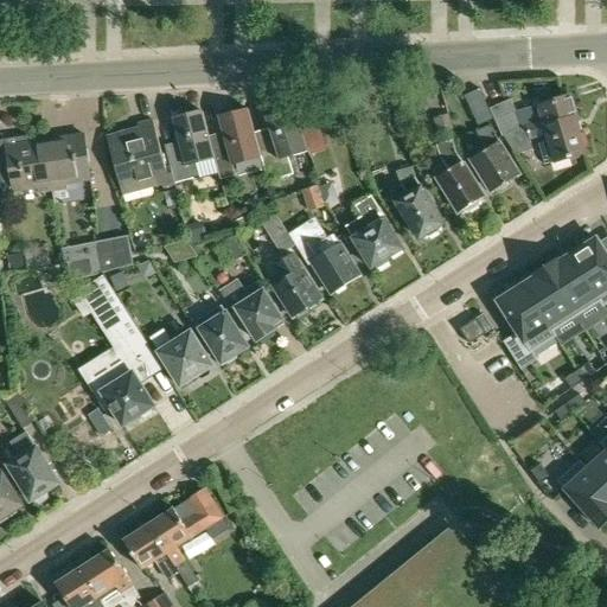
[(479,127),(494,120),(490,110),(480,89),(465,96),(479,127)]
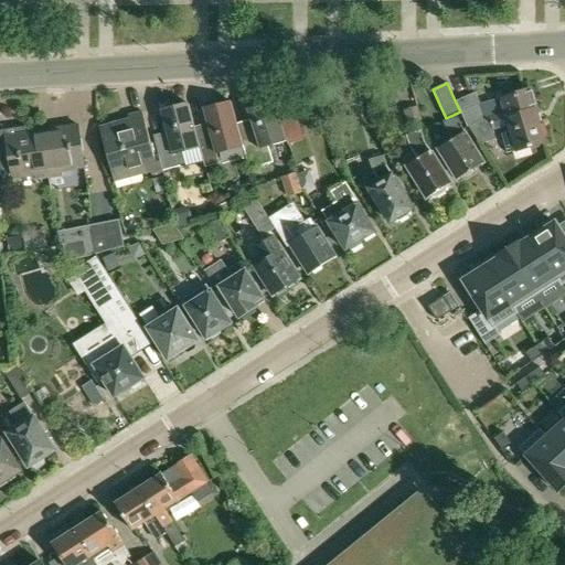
[(502,134),(508,153),(544,142),(535,114),(539,113),(532,89),(501,98),(505,113),(489,117),(492,130),(510,125),(512,131),(502,134)]
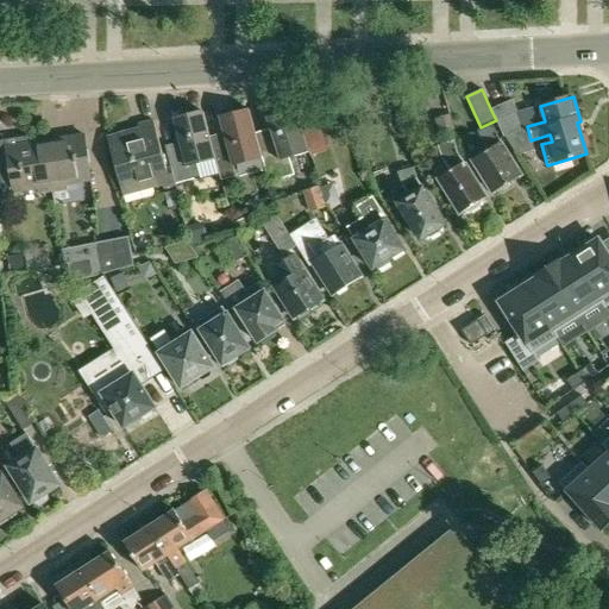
[(491,111),(496,120),(502,135),(523,124),(513,100),(493,110),(493,111),(491,111)]
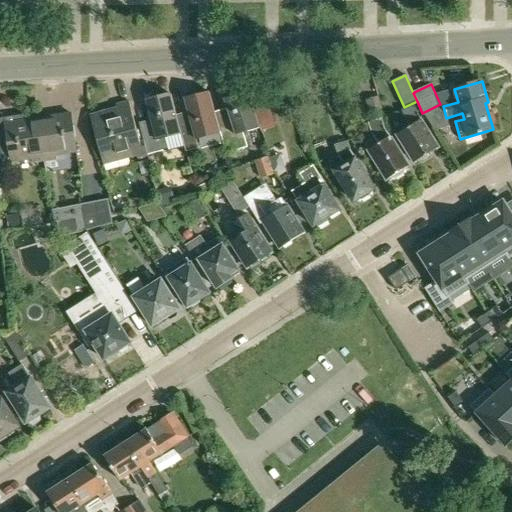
[(226,108),(214,111),(220,132),(226,152),(248,146),(244,131),(259,127),(249,91),(224,98),(226,108)]
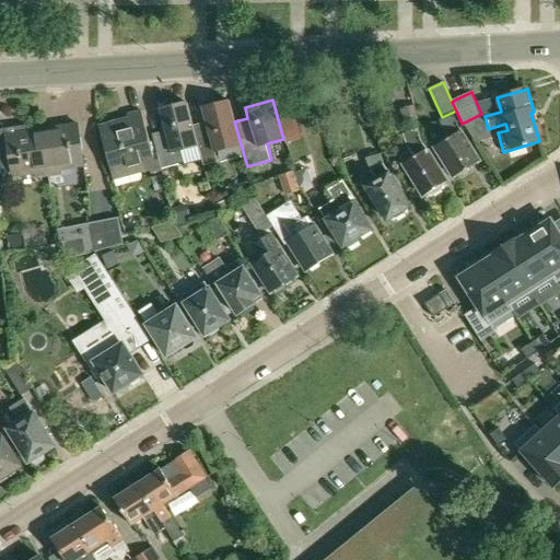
[(205,121),(191,126),(202,161),(203,165),(217,162),(213,152),(241,144),(234,121),(229,102),(201,109),(205,121)]
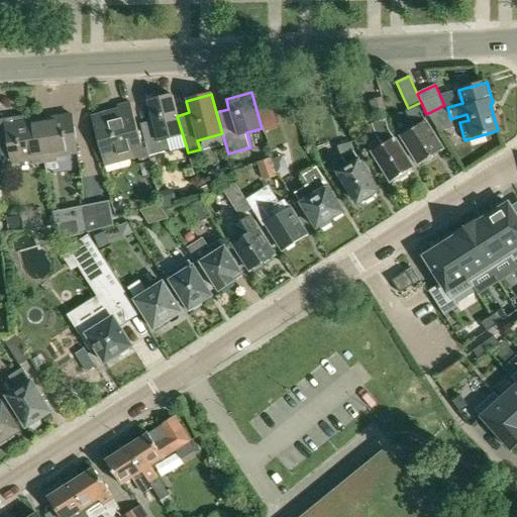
[(151,121),(139,125),(144,143),(148,157),(169,150),(169,153),(187,148),(177,116),(172,95),(146,102),(151,121)]
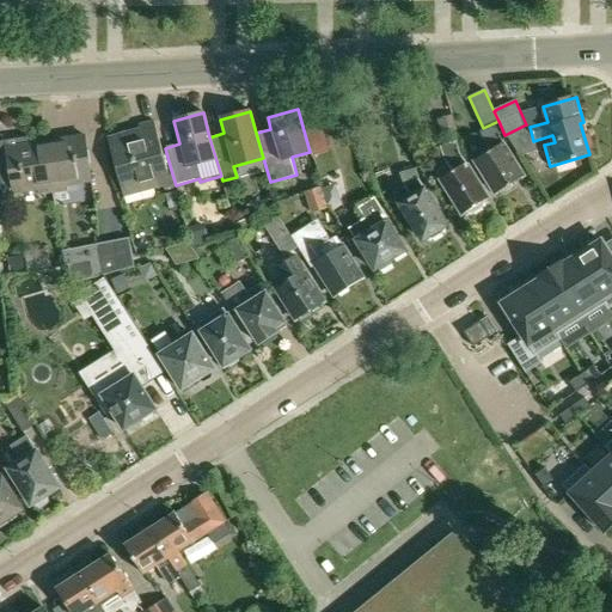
[(460,139),(453,115),(438,121),(445,144),(460,139)]
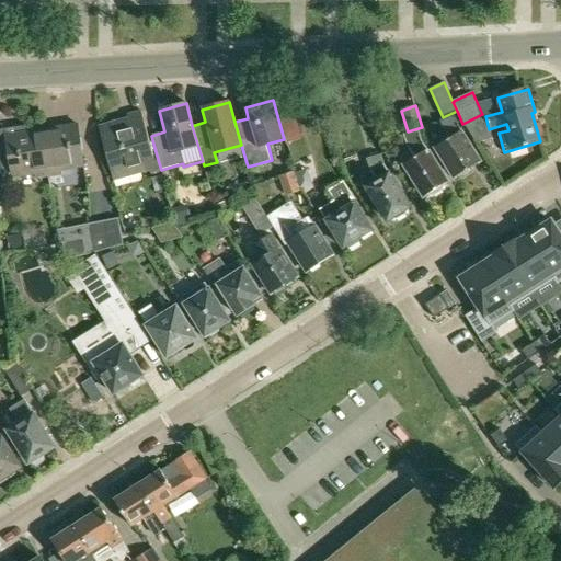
[(161,171),(161,170),(157,156),(153,157),(140,112),(127,116),(129,124),(122,126),(121,122),(101,127),(104,137),(101,137),(113,181),(150,171),(151,174),(161,171)]
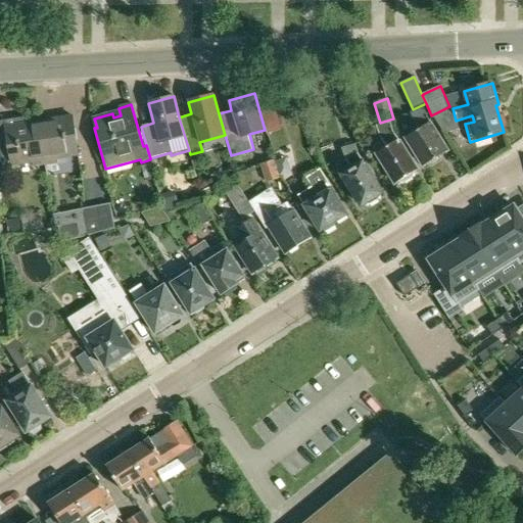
[(419,130),(407,138),(425,165),(446,152),(432,129),(433,128),(428,120),(424,108),(412,114),(416,125),(419,130)]
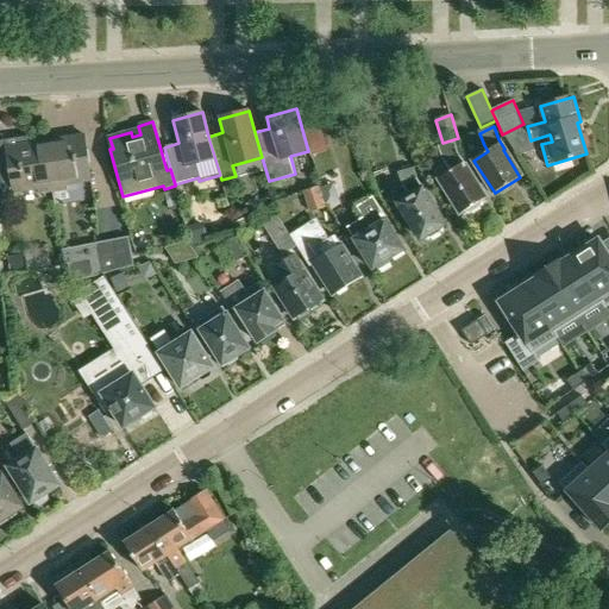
[(322,132),(309,136),(313,149),(326,145),(322,132)]
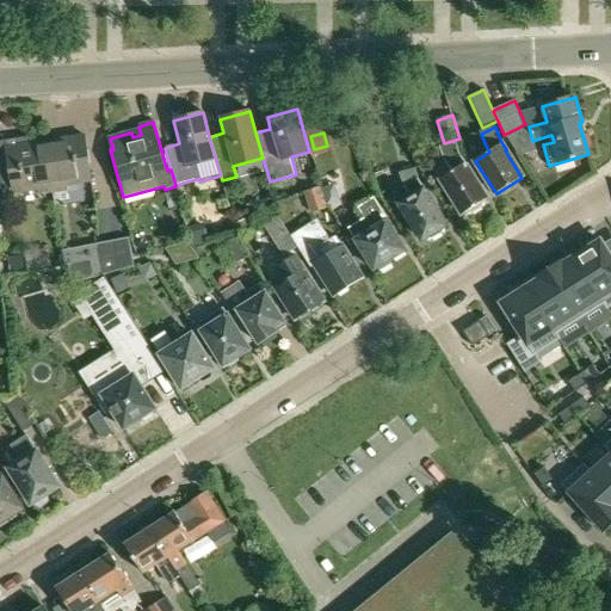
[(44,141),(51,187),(53,193),(69,191),(68,185),(91,181),(84,135),(44,141)]
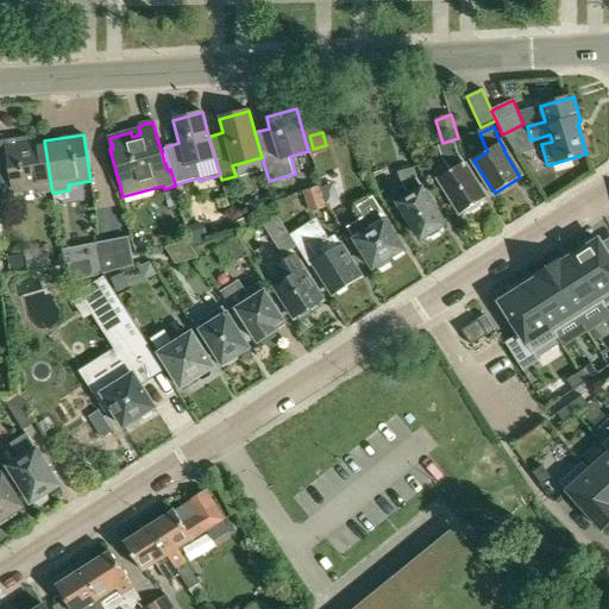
[(13,193),(38,189),(39,195),(52,193),(51,187),(44,140),(30,143),(6,146),(10,171),(0,171),(0,205),(14,202),(13,193)]
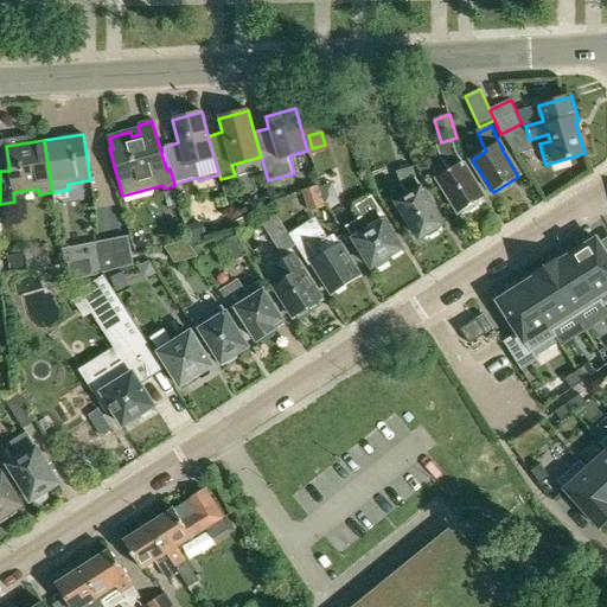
[(480,200),(483,198),(464,167),(465,166),(457,154),(452,141),(436,147),(442,163),(449,172),(436,180),(445,195),(447,193),(460,213),(465,210),(470,211),(478,205),(480,200)]
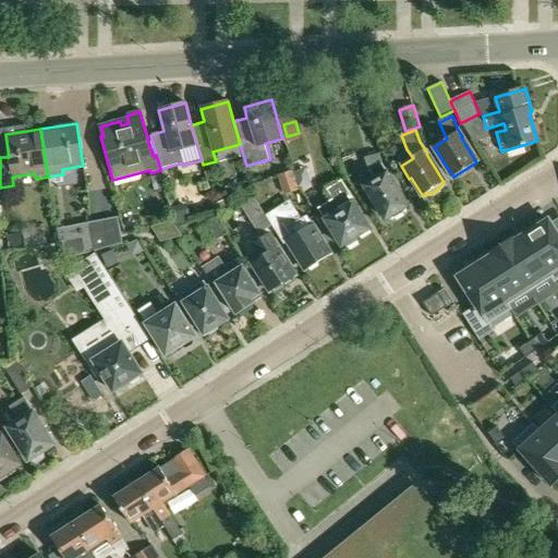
[(372,203),(374,202),(386,220),(388,218),(395,220),(403,215),(403,209),(407,206),(389,178),(390,177),(381,165),(379,155),(365,159),(368,171),(375,181),(363,190),(372,203)]
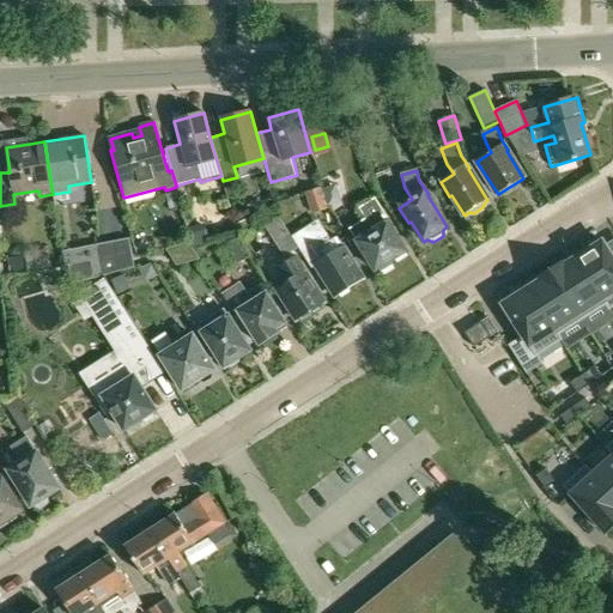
[(307,195),(313,213),(328,208),(321,189),(307,195)]
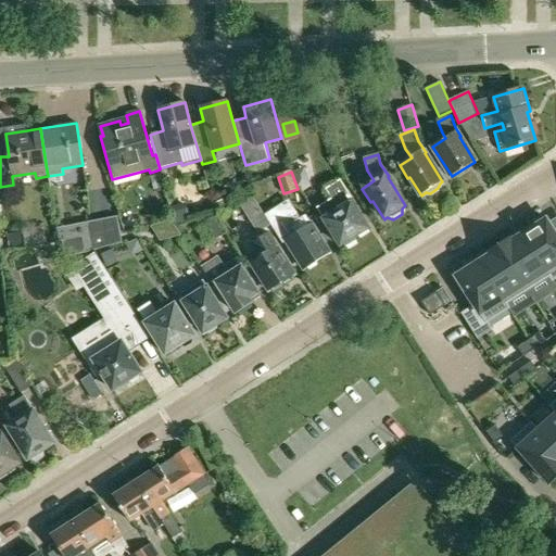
[(355,238),(369,228),(352,201),(353,200),(340,180),(325,190),(332,201),(317,211),(341,248),(345,244),(346,247),(357,240),(355,238)]
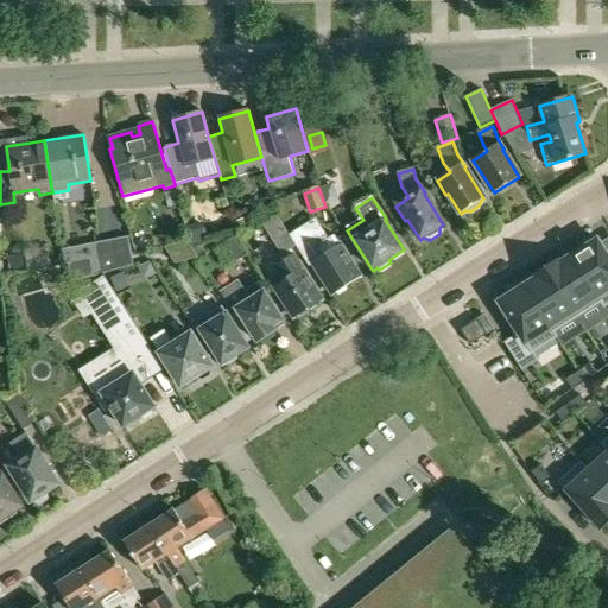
[(252,226),(247,216),(233,223),(238,233),(252,226)]
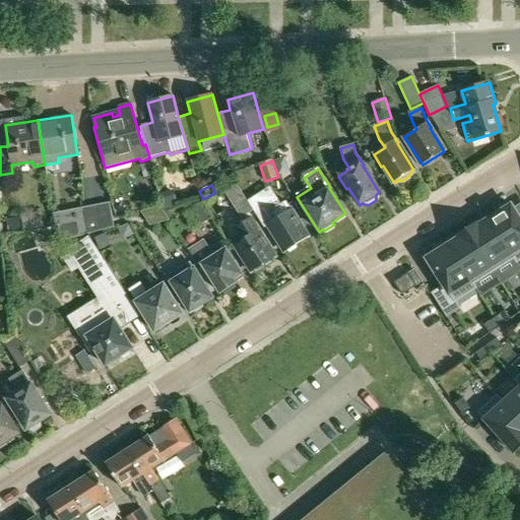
[(241,218),(253,210),(247,201),(237,185),(225,193),(241,218)]
